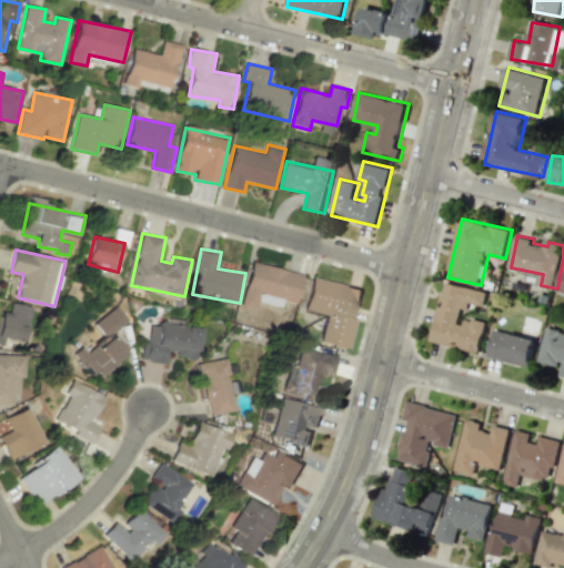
[(305,273),(253,262),(243,305),(259,307),(260,302),(284,307),(285,301),(299,304),(305,273)]
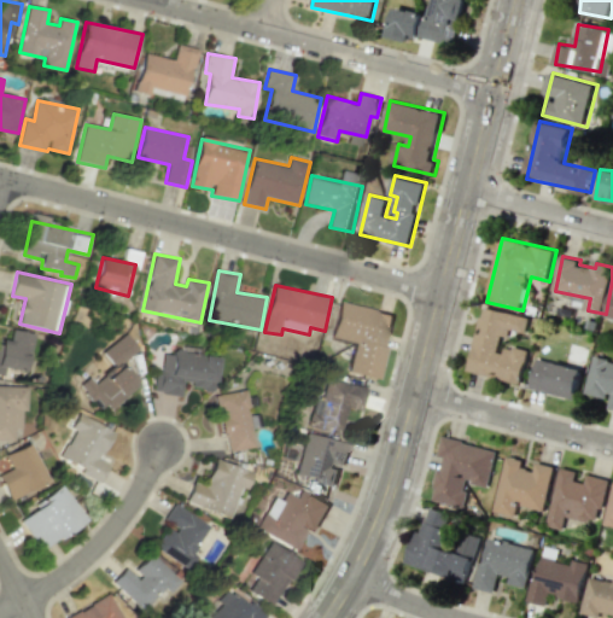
[(357,343),(351,373),(383,379),(396,313),(340,302),(333,338),(357,343)]
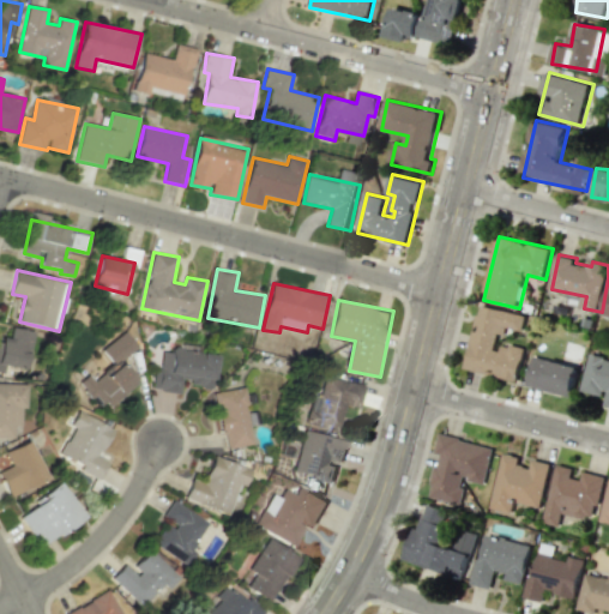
[(522,380),(526,350),(502,345),(505,327),(526,331),(529,313),(480,306),(469,371),(522,380)]
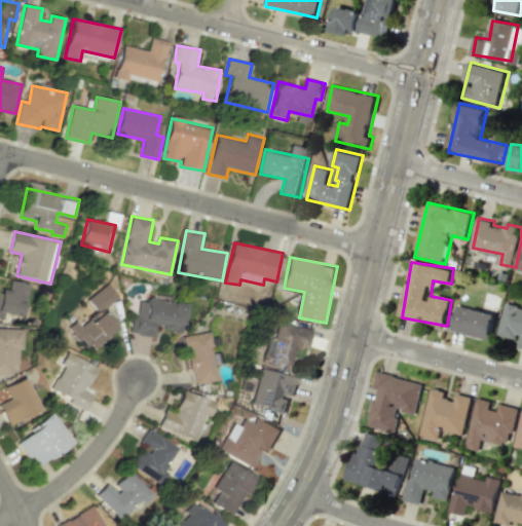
[(31,284),(11,280),(9,291),(0,289),(0,318),(4,320),(6,312),(25,315),(31,284)]
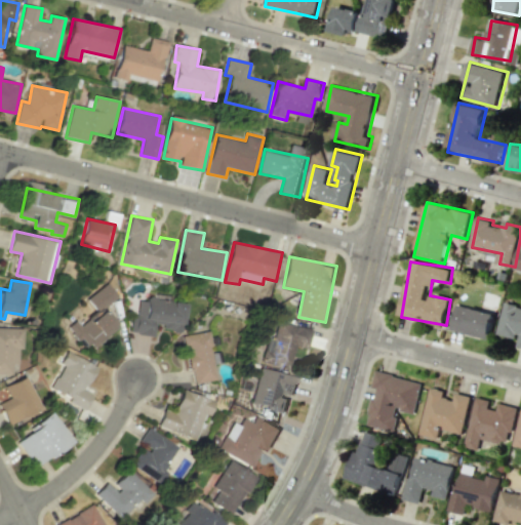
[(105,309),(120,297),(109,283),(88,298),(98,312),(81,325),(78,320),(70,326),(89,351),(119,328),(105,309)]
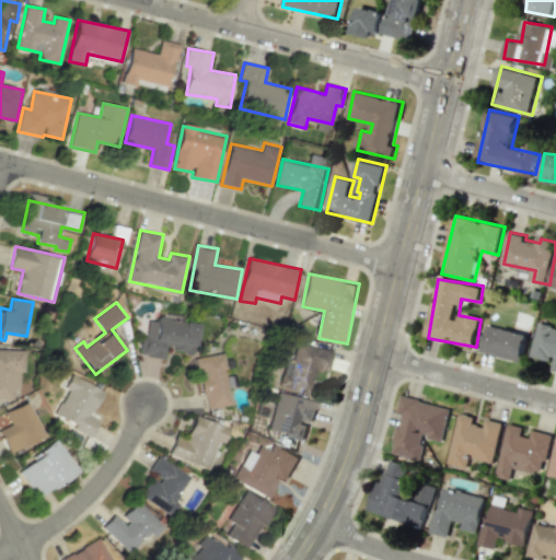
[(200,323),(159,317),(159,322),(151,321),(149,339),(143,338),(141,356),(168,359),(168,349),(197,352),(200,323)]
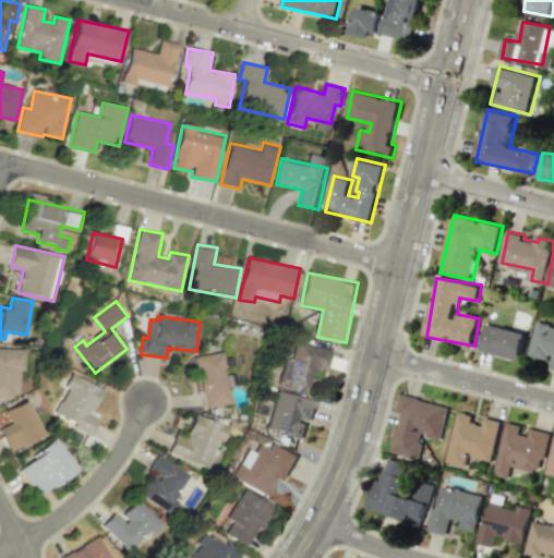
[(532,355),(553,361),(553,364),(552,367),(553,367),(553,325),(540,322),(532,355)]
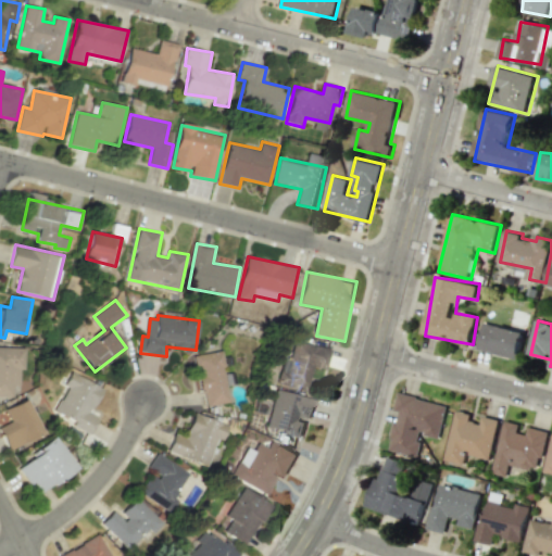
[(479,348),(522,358),(528,333),(487,323),(479,348)]
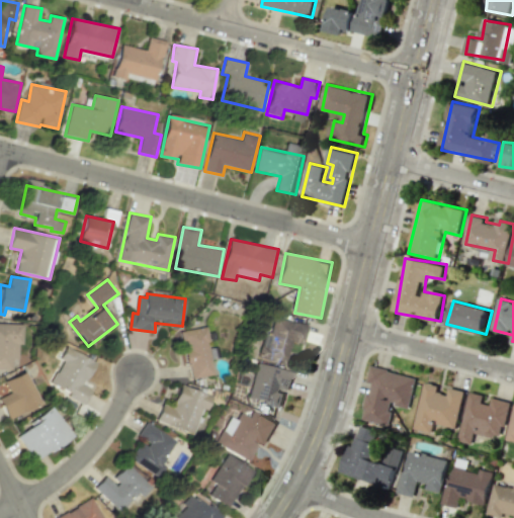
[(310,325),(276,317),(268,351),(289,356),(293,342),(306,344),(310,325)]
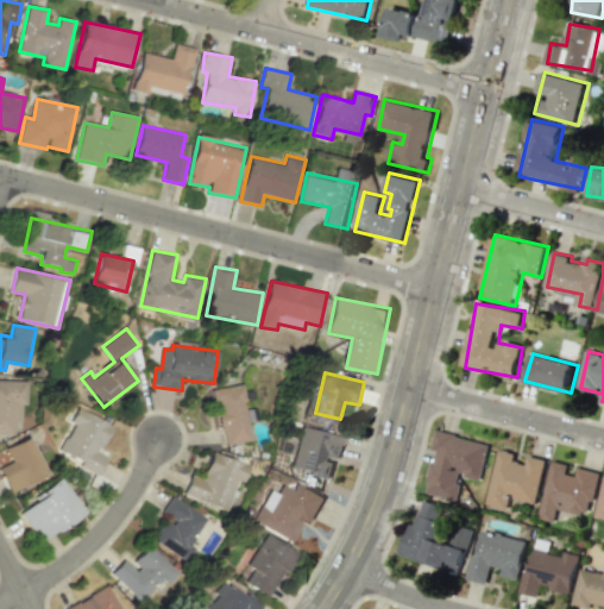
[(27,381),(0,378),(0,433),(17,434),(17,422),(26,422),(27,381)]
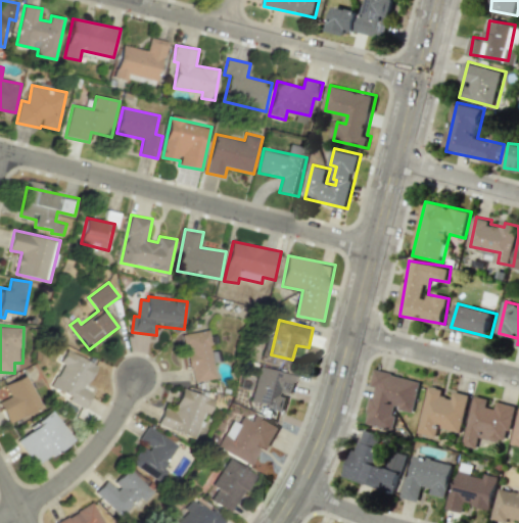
[(219,378),(209,329),(179,335),(181,346),(188,345),(190,357),(190,358),(194,383),(219,378)]
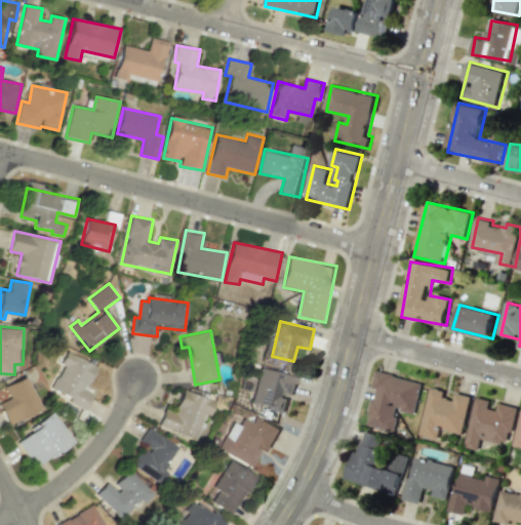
[(52,391),(88,408),(94,395),(87,391),(98,366),(68,352),(63,363),(65,364),(52,391)]
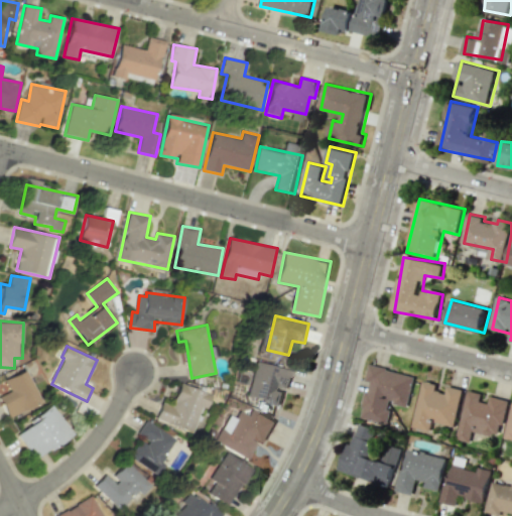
[(248,397),(282,404),(286,388),(291,389),(295,371),(256,362),(248,397)]
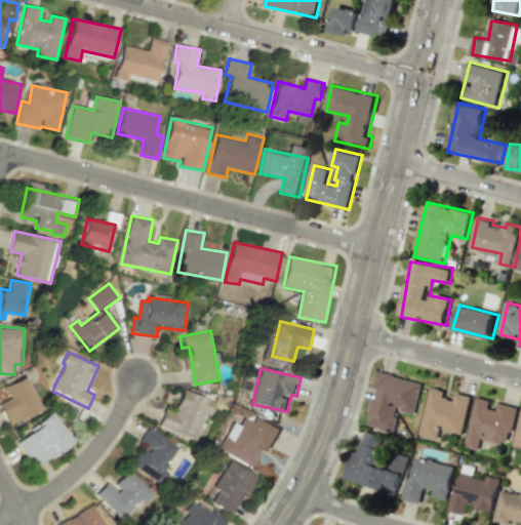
[(397,431),(401,410),(418,413),(425,381),(377,372),(374,388),(376,389),(369,426),(397,431)]
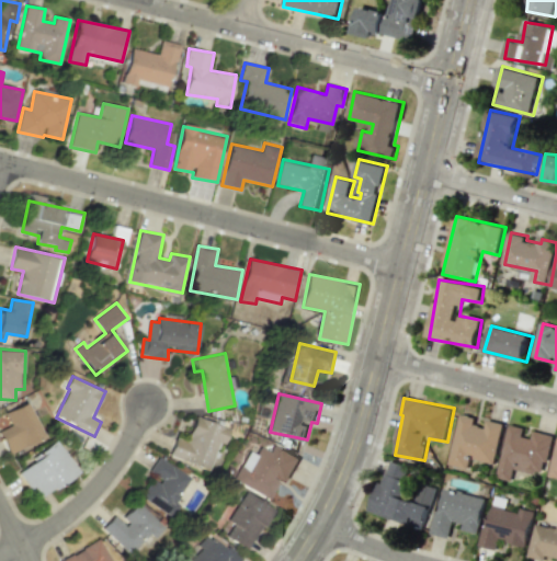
[(0,432),(11,454),(45,437),(27,402),(8,413),(13,425),(0,432)]
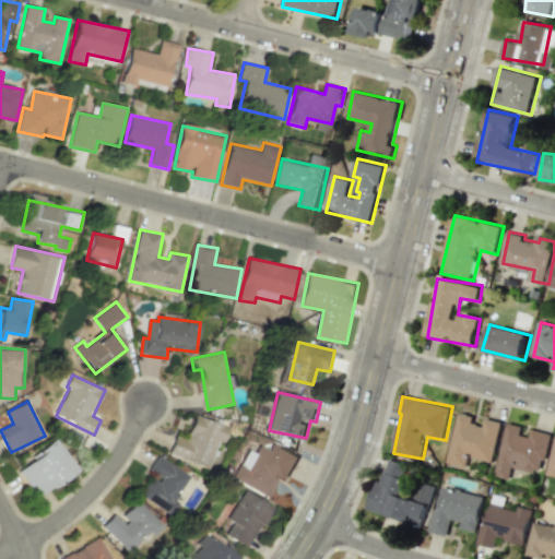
[(450,463),(470,466),(472,456),(497,462),(506,421),(488,418),(487,426),(476,424),(477,415),(461,412),(450,463)]
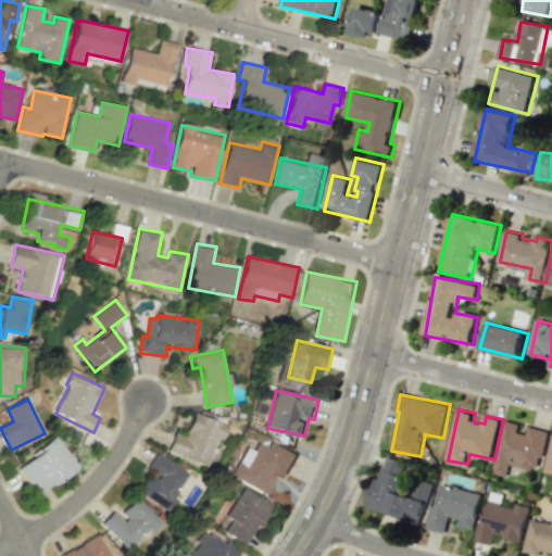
[(230,425),(196,413),(187,438),(175,433),(170,453),(210,466),(220,438),(225,440),(230,425)]
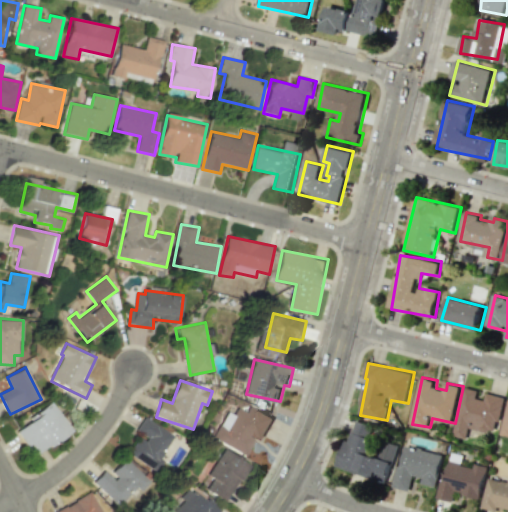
[(507,397),(485,392),(485,391),(467,387),(456,436),(469,439),(472,428),(499,434),(507,397)]
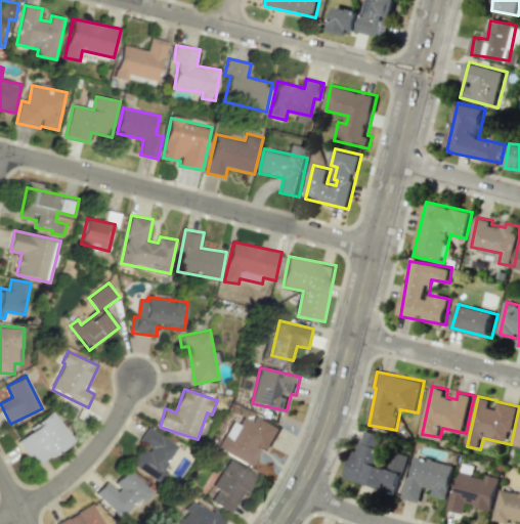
[(18,439),(37,467),(76,440),(56,412),(18,439)]
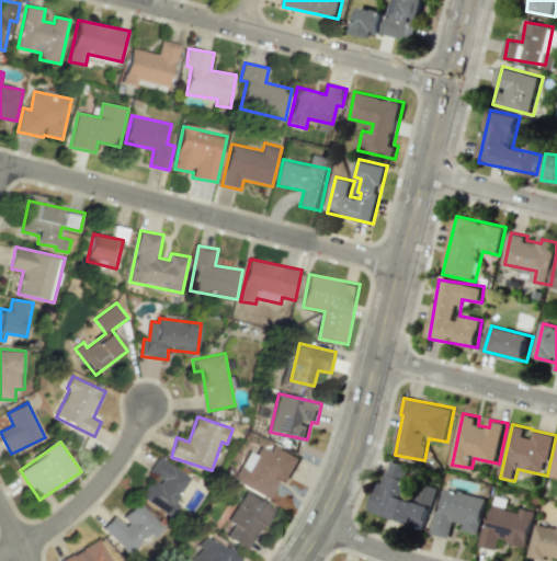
[(303,457),(275,445),(272,451),(261,447),(257,457),(250,454),(243,469),(247,470),(241,484),(271,497),(281,474),(293,479),(303,457)]
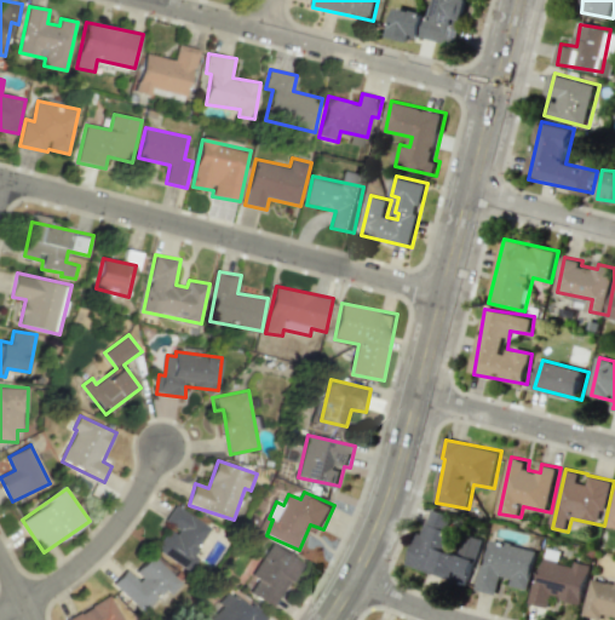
[(213,527),(177,505),(165,524),(170,527),(156,550),(191,572),(200,558),(195,555),(213,527)]
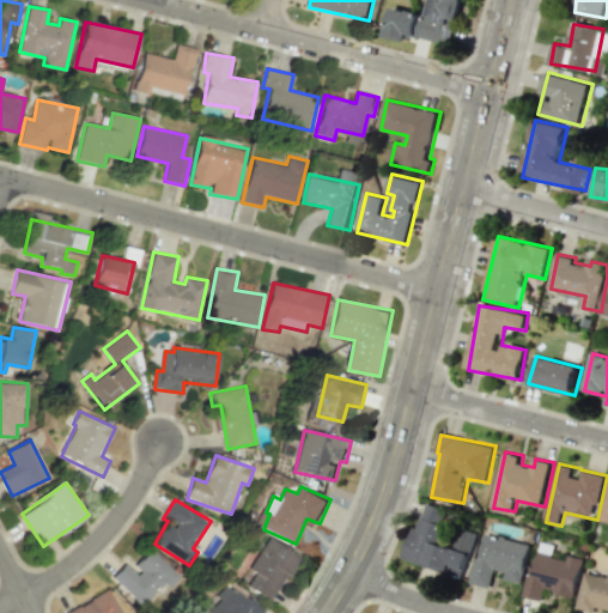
[(466,578),(481,533),(464,528),(457,547),(442,542),(453,513),(426,503),(407,558),(466,578)]
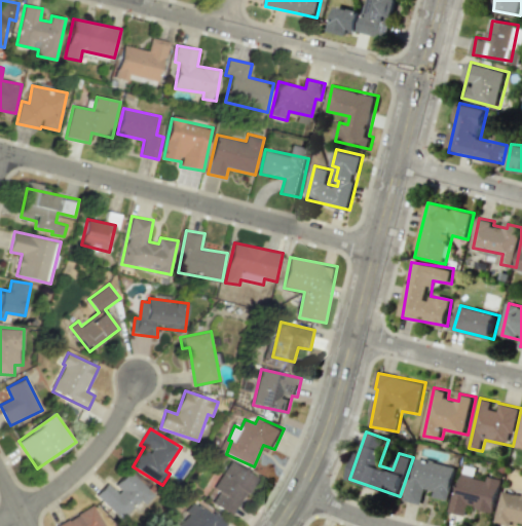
[(406,500),(424,503),(426,489),(437,491),(436,497),(451,500),(458,465),(418,458),(415,479),(410,478),(406,500)]
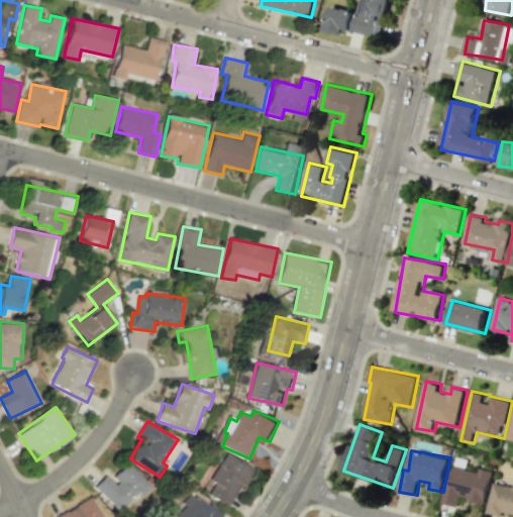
[(231,507),(253,469),(227,453),(204,491),(231,507)]
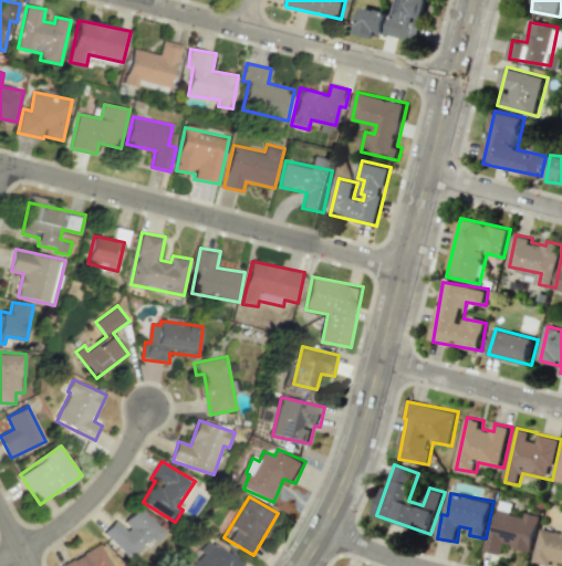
[(123,524),(117,519),(105,533),(133,559),(153,538),(157,543),(167,532),(139,506),(123,524)]
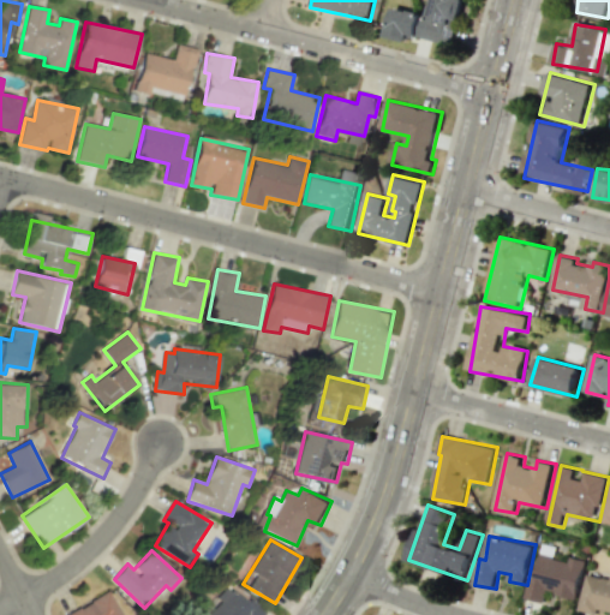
[(579,599),(590,560),(573,556),(570,561),(542,554),(530,598),(548,602),(550,592),(579,599)]
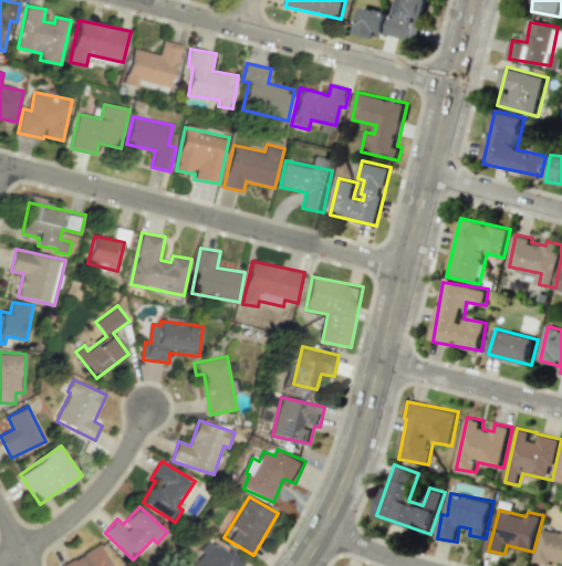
[(242,565),(246,563),(232,551),(228,555),(210,538),(185,565),(242,565)]
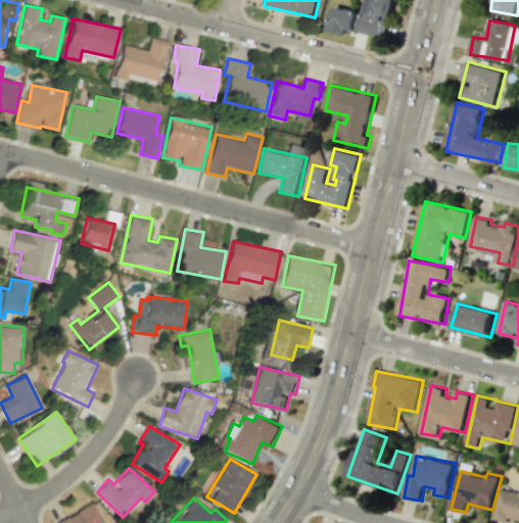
[(104,522),(95,503),(56,522),(55,522),(104,522)]
